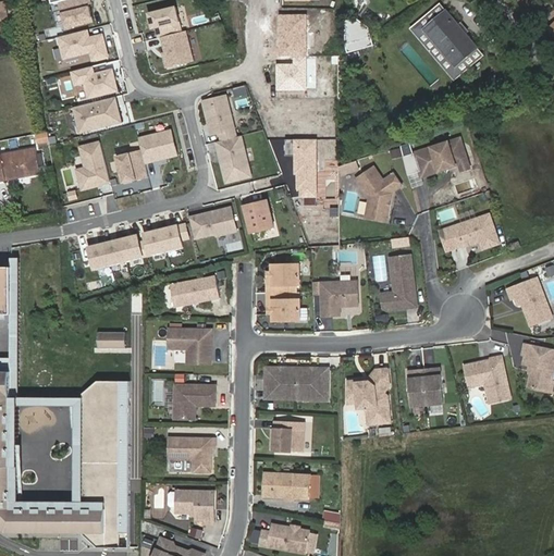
[(408,28),(452,79),(481,54),(475,47),(453,65),(422,28),(444,10),(439,3),(408,28)]
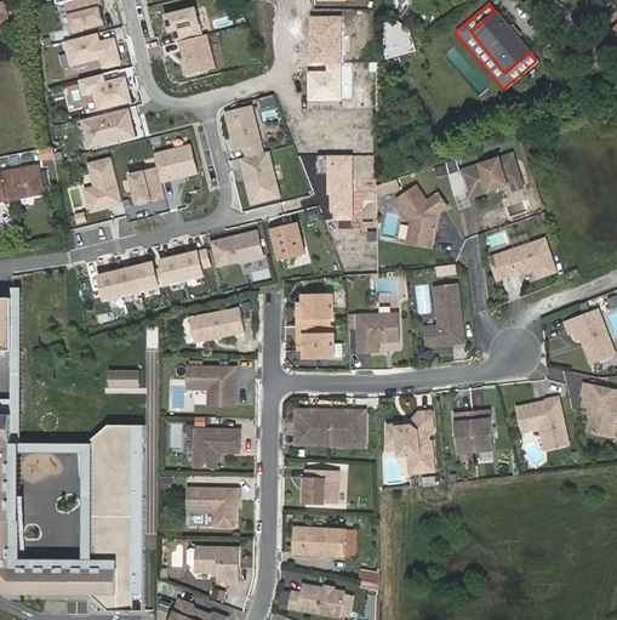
[(198,6),(165,13),(170,34),(203,26),(198,6)]
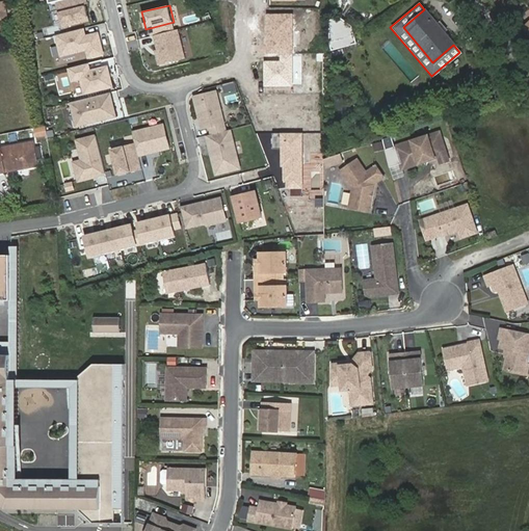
[(57,11),(60,27),(85,22),(82,6),(57,11)]
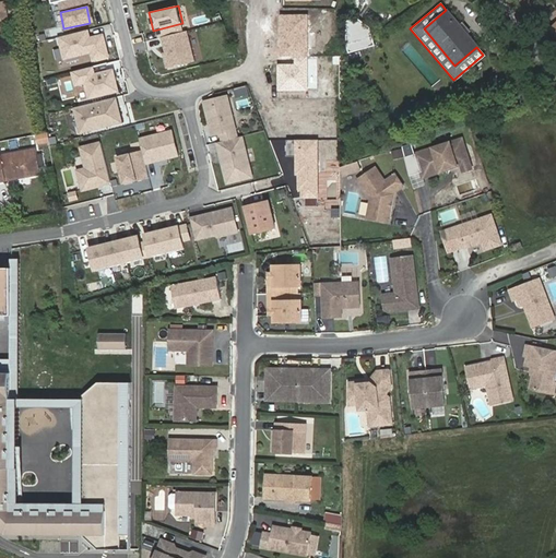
[(463,35),(456,25),(457,24),(446,10),(424,28),(454,66),(476,47),(465,33),(463,35)]
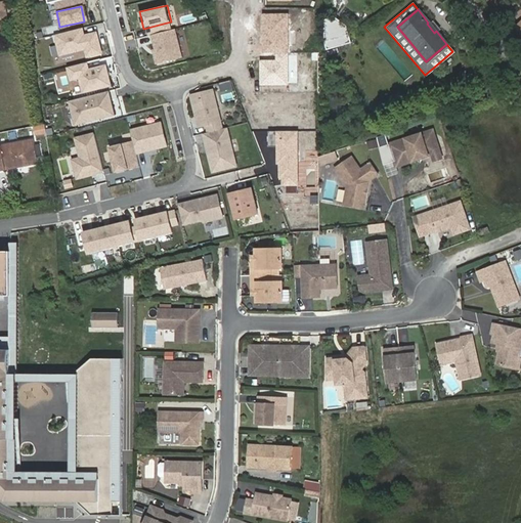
[(287,13),(260,13),(260,52),(273,52),(273,59),(257,59),(257,84),(286,85),(287,13)]
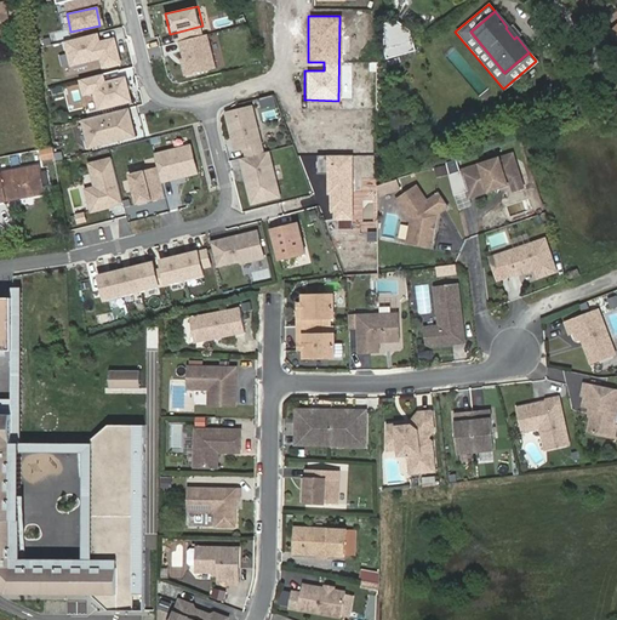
[(395,55),(413,49),(405,24),(387,30),(395,55)]
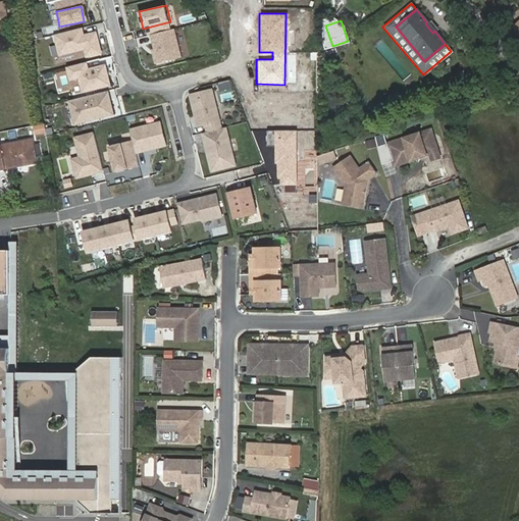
[(152,66),(185,59),(177,27),(145,34),(152,66)]
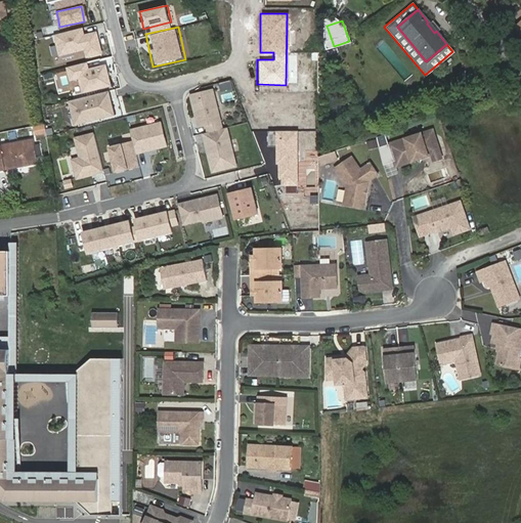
[(83,28),(53,35),(58,56),(84,49),(86,57),(100,53),(95,31),(84,34),(83,28)]
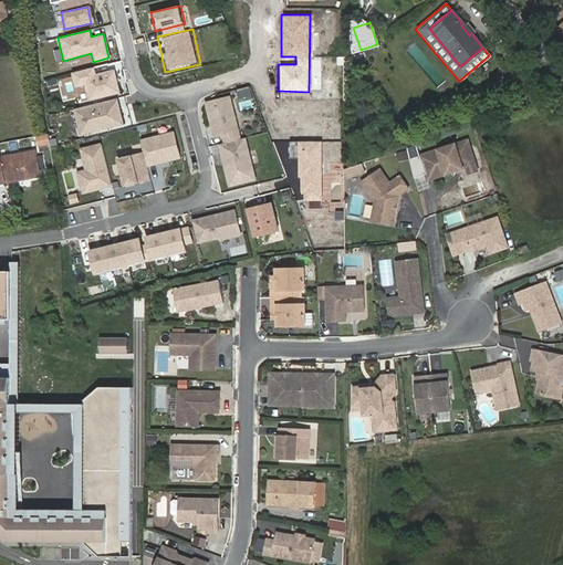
[(93,66),(71,72),(74,87),(84,85),(89,102),(121,94),(114,70),(95,74),(93,66)]
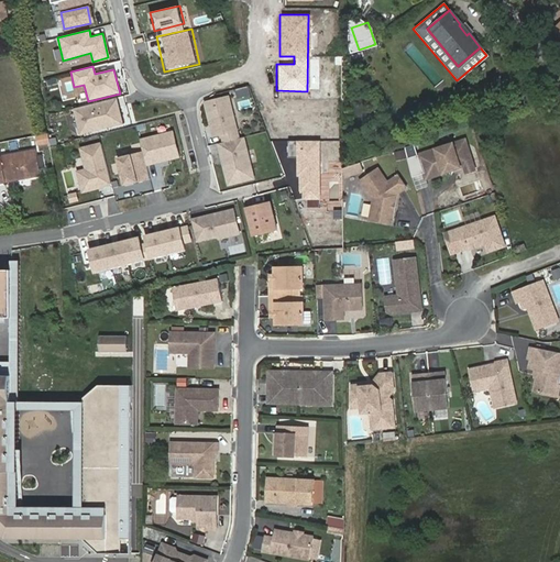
[(497,103),(514,99),(513,94),(496,99),(497,103)]
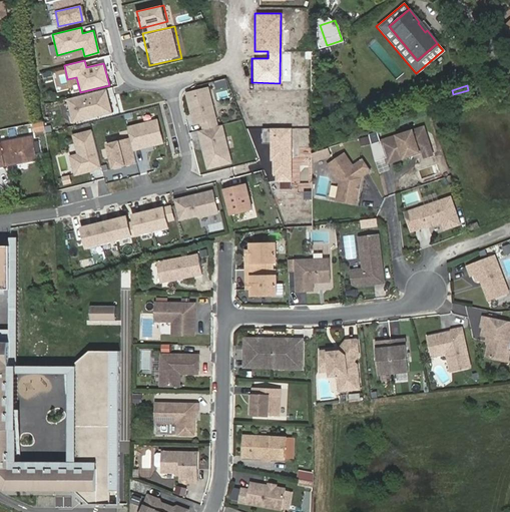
[(207,86),(183,91),(191,129),(216,123),(207,86)]
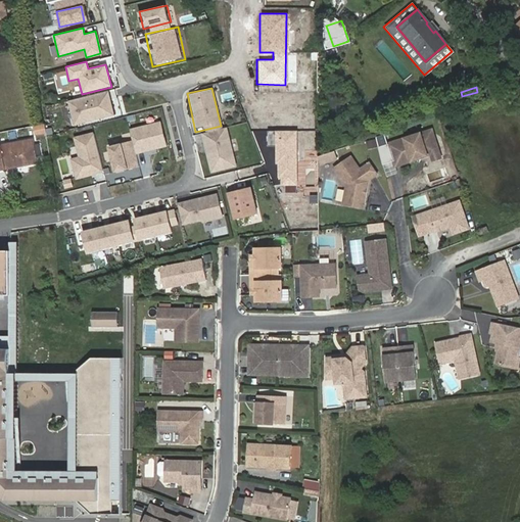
[(66,99),(72,127),(112,116),(107,91),(87,95),(66,99)]
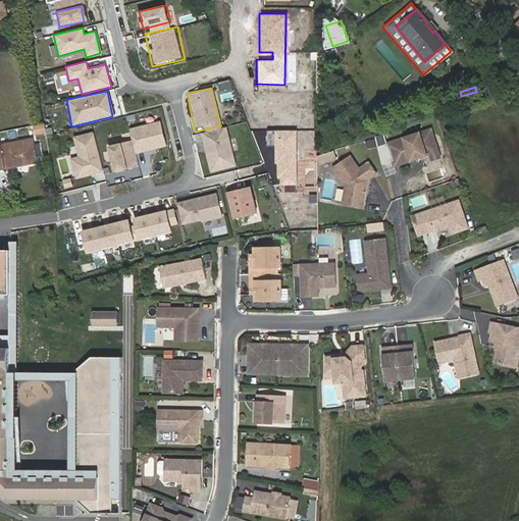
[(463,104),(478,99),(476,92),(461,96),(463,104)]
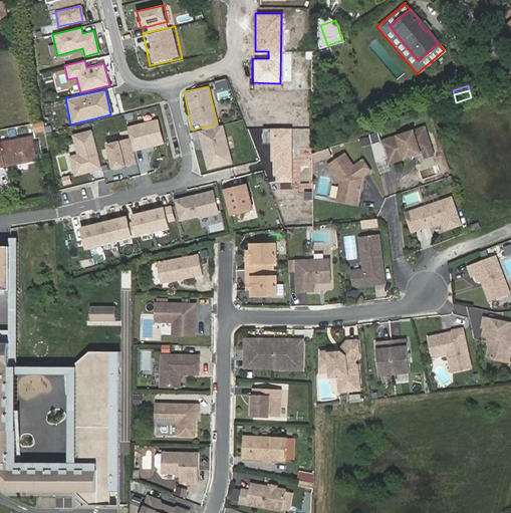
[(158,118),(133,126),(139,148),(165,141),(158,118)]
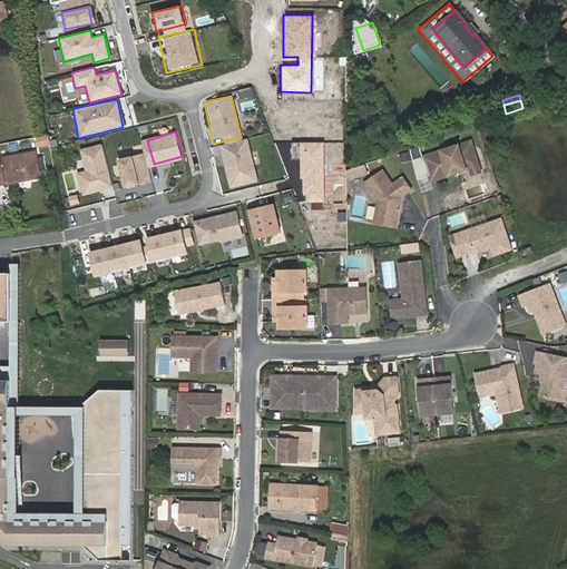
[(36,146),(46,144),(44,136),(35,137),(36,146)]
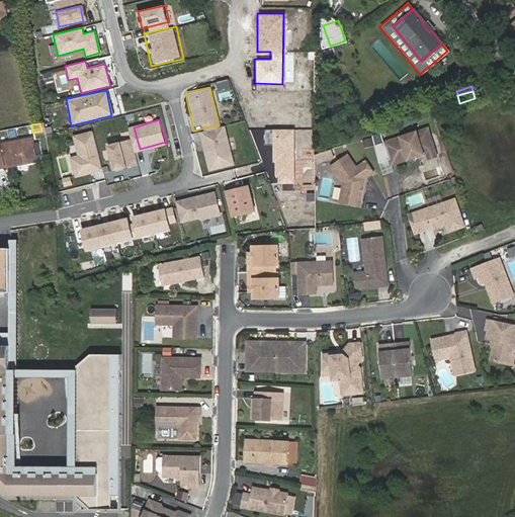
[(433,148),(425,126),(382,142),(391,163),(425,151),(433,148)]
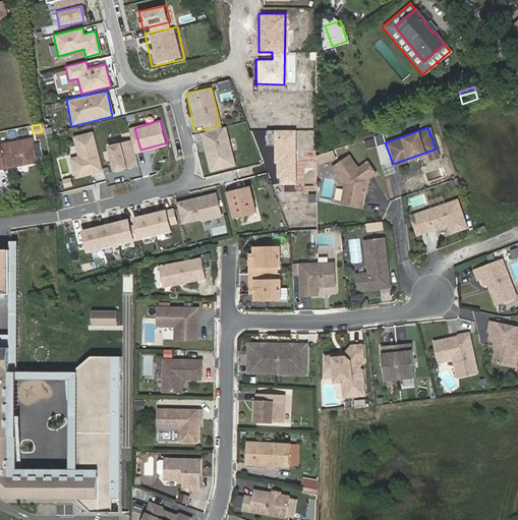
[(294,184),(294,129),(265,128),(265,145),(273,145),(272,163),(275,163),(275,176),(277,176),(277,184),(294,184)]
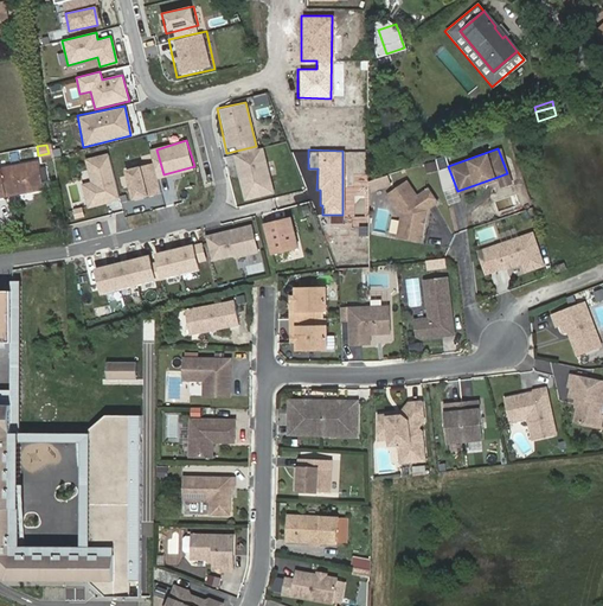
[(83,184),(88,205),(120,198),(108,152),(83,158),(89,182),(83,184)]
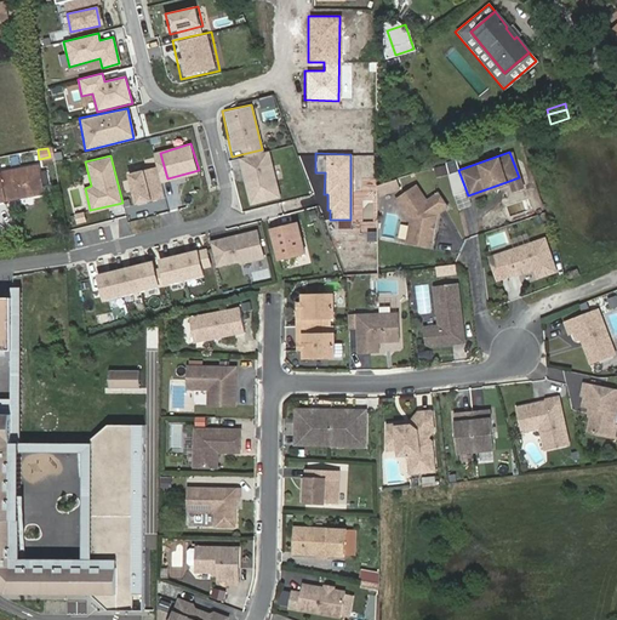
[(266,155),(240,160),(249,200),(274,194),(266,155)]
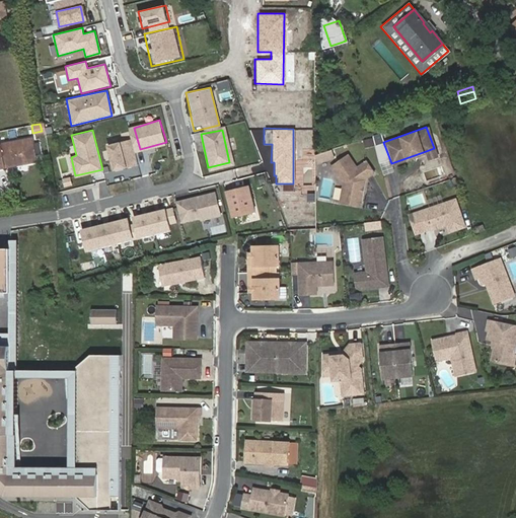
[(30,138),(0,143),(0,165),(24,161),(23,159),(33,157),(30,138)]
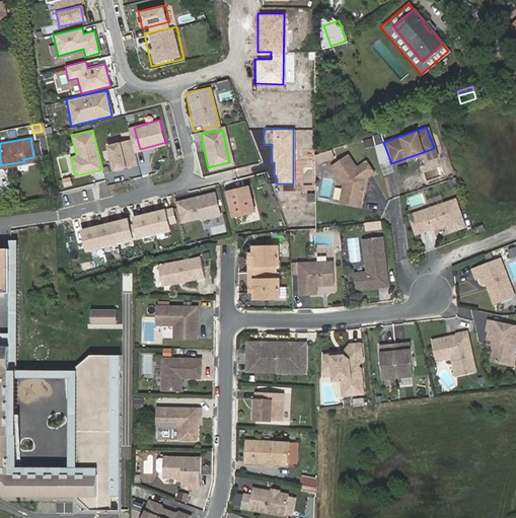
[(371,138),(362,140),(363,147),(372,145),(371,138)]
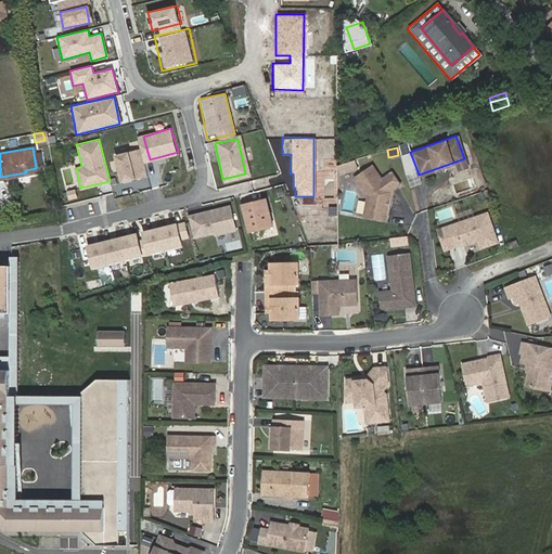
[(143,152),(119,157),(125,185),(149,180),(143,152)]
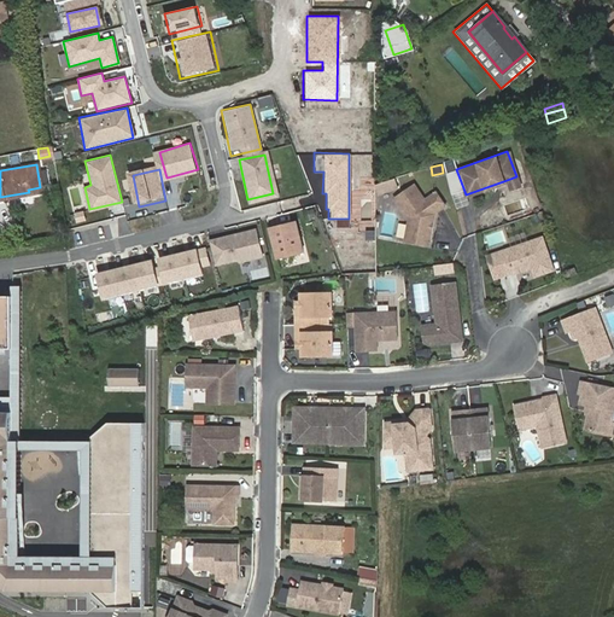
[(507,180),(509,187),(519,184),(516,176),(507,180)]
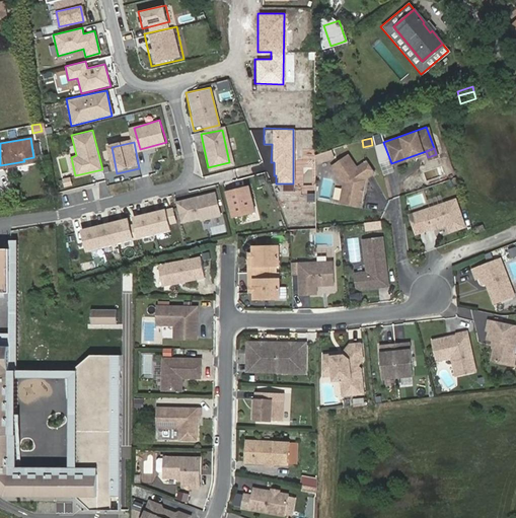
[(332,150),(314,153),(316,161),(334,158),(332,150)]
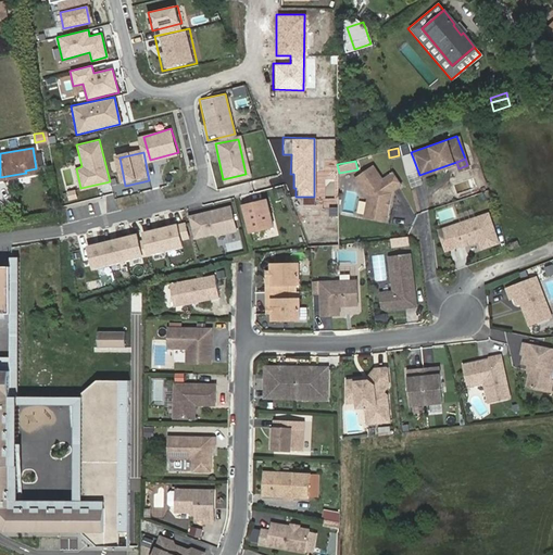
[(371,165),(352,178),(366,197),(362,215),(384,219),(389,190),(399,184),(390,172),(380,179),(371,165)]
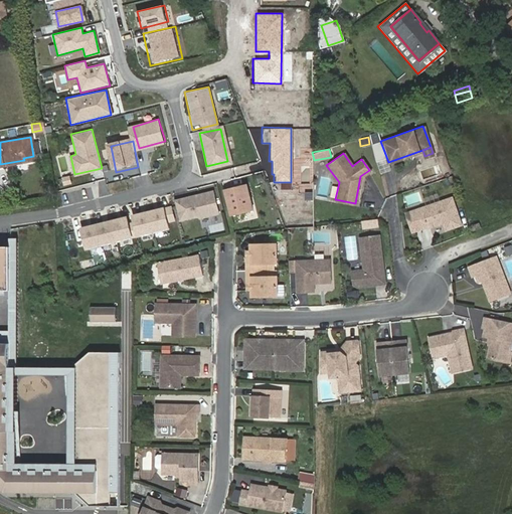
[(244,184),(222,189),(229,216),(251,210),(244,184)]
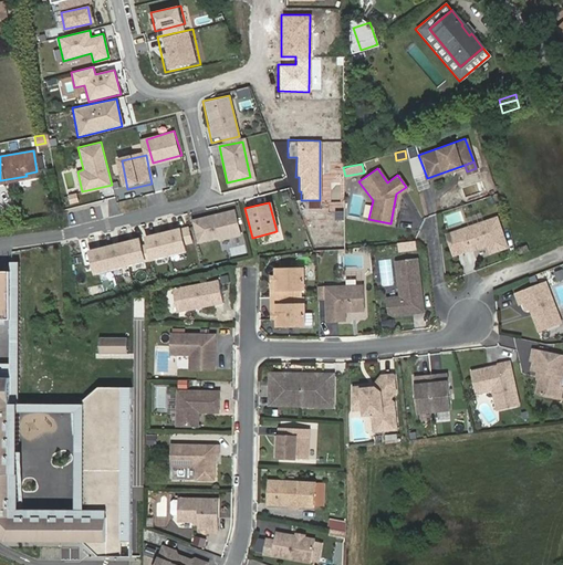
[(233,209),(188,220),(194,243),(239,232),(233,209)]
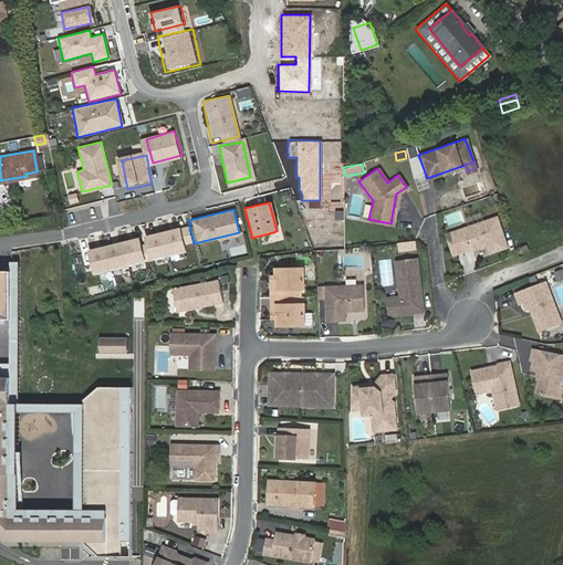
[(466,227),(475,225),(482,221),(479,211),(462,217),(466,227)]
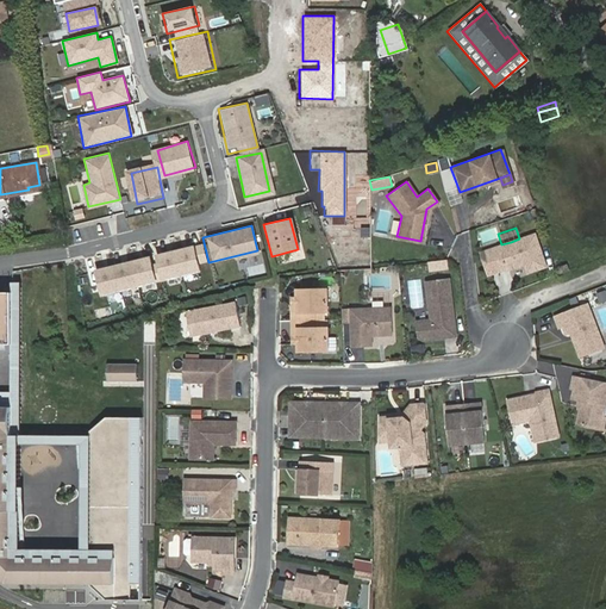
[(481,256),(487,273),(505,267),(506,269),(525,262),(528,271),(543,266),(532,234),(519,238),(511,242),(501,244),(480,252),(481,256)]
